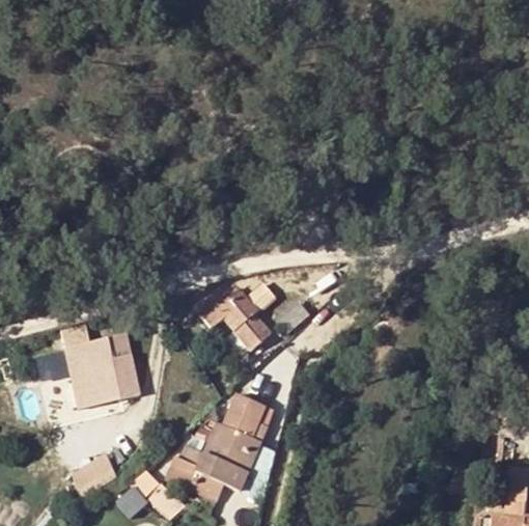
[(222,294),(199,312),(214,328),(222,321),(251,350),(272,331),(256,313),(274,298),(261,284),(247,297),(242,291),(229,301),(222,294)]
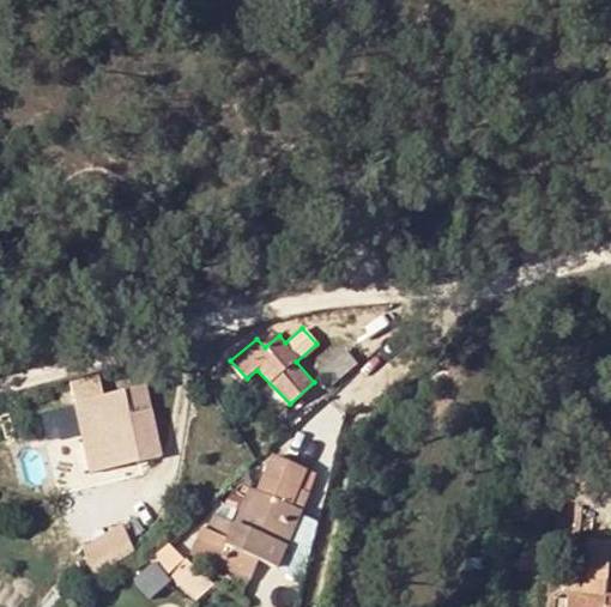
[(343,347),(320,366),(333,382),(356,362),(343,347)]
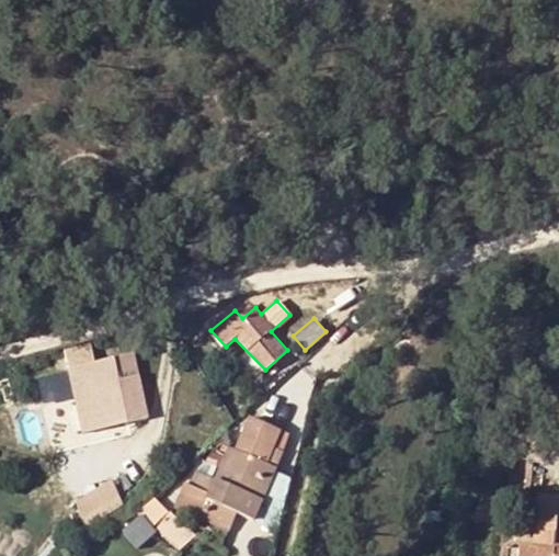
[(134,376),(129,355),(87,365),(93,392),(98,413),(124,409),(126,421),(150,417),(140,375),(134,376)]
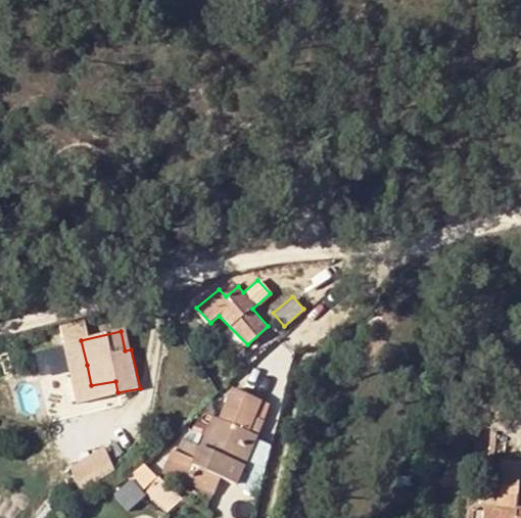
[(69,369),(87,365),(81,340),(63,343),(69,369)]
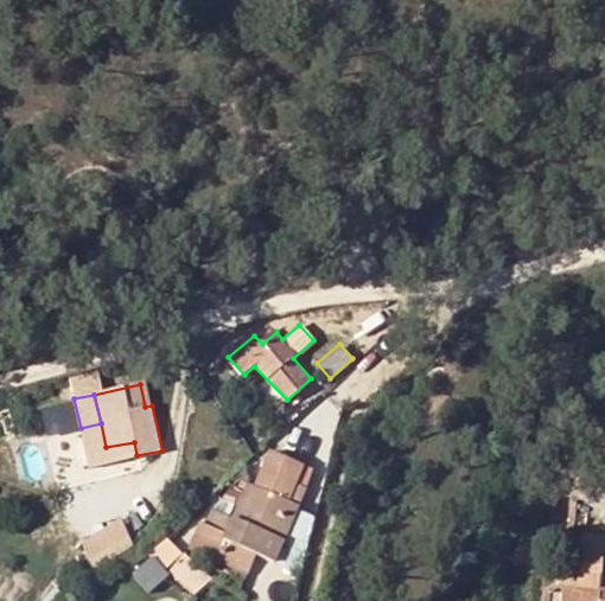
[(223,542),(250,552),(274,562),(299,504),(287,499),(295,480),(303,464),(272,452),(256,487),(248,484),(235,518),(215,510),(208,528),(227,535),(223,542)]
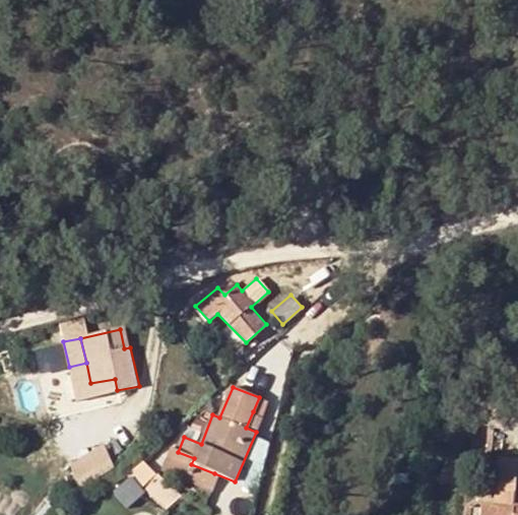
[(246,428),(256,432),(262,415),(253,411),(246,428)]
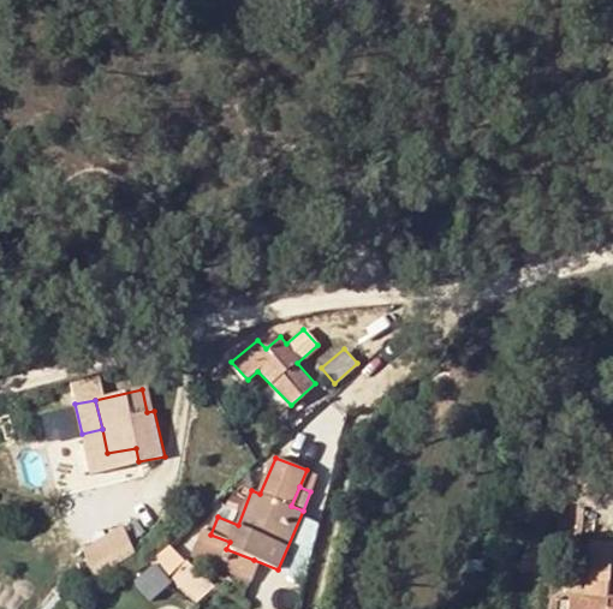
[(100,568),(146,548),(134,521),(88,542),(100,568)]
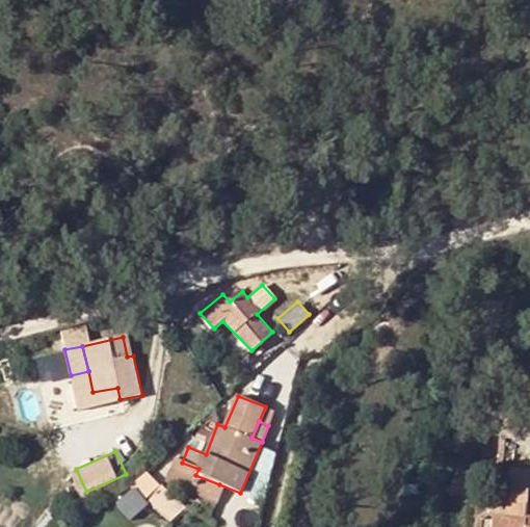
[(529,469),(511,468),(508,498),(529,500),(529,469)]
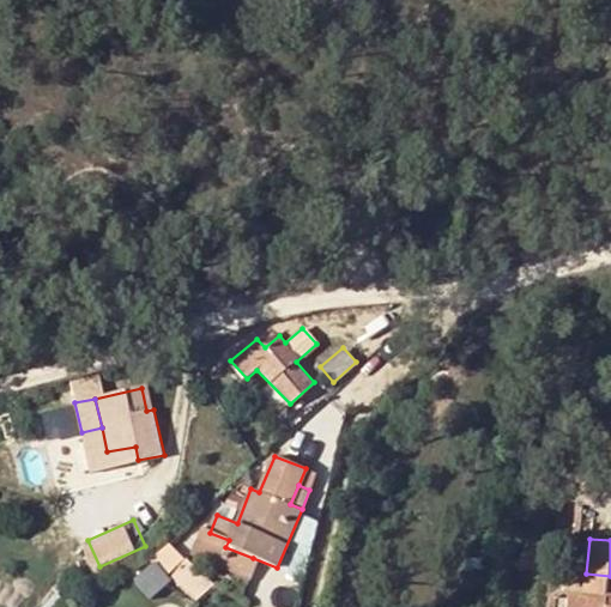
[(253,558),(225,547),(219,565),(246,576),(253,558)]
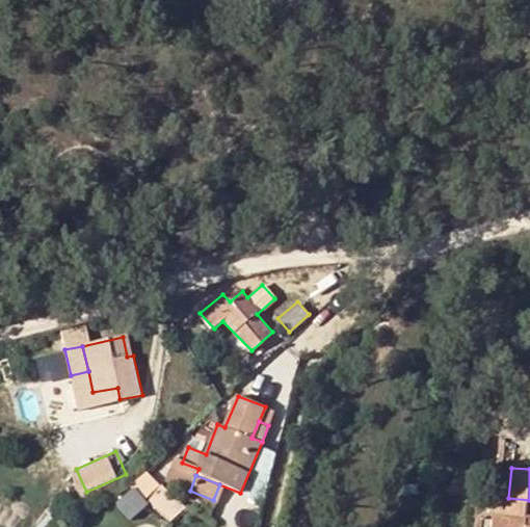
[(529,525),(526,525),(525,519),(495,518),(494,526),(529,526),(529,525)]
